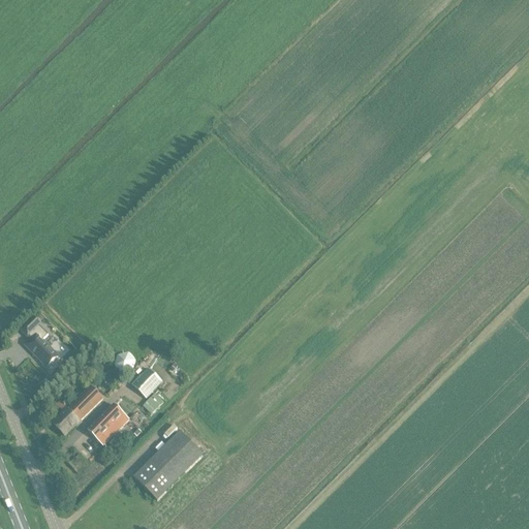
[(34,319),(22,332),(28,338),(29,337),(39,327),(40,325),(34,319)]
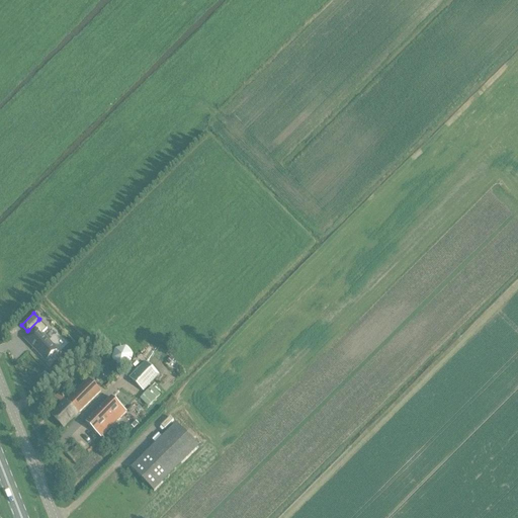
[(33,336),(27,341),(33,347),(31,349),(51,368),(58,362),(52,355),(57,350),(41,335),(48,329),(38,320),(28,330),(33,336)]
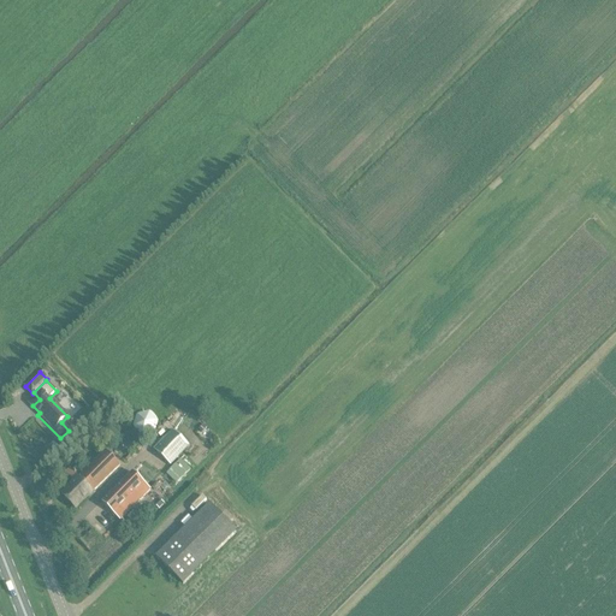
[(170,466),(189,446),(173,431),(154,450),(170,466)]
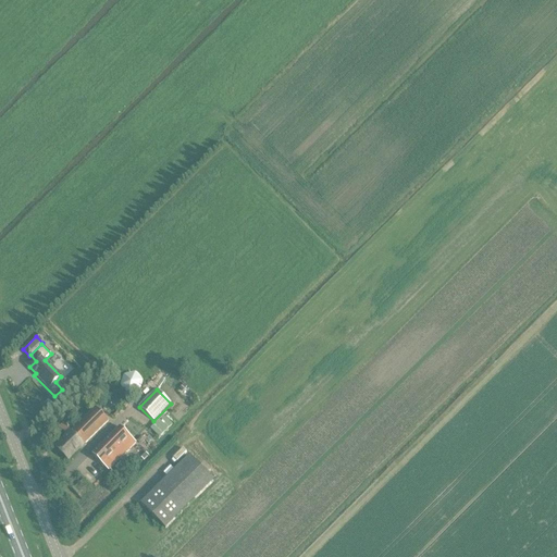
[(60,428),(61,430),(67,436),(56,447),(69,460),(84,446),(85,446),(108,421),(96,409),(72,432),(63,424),(60,428)]
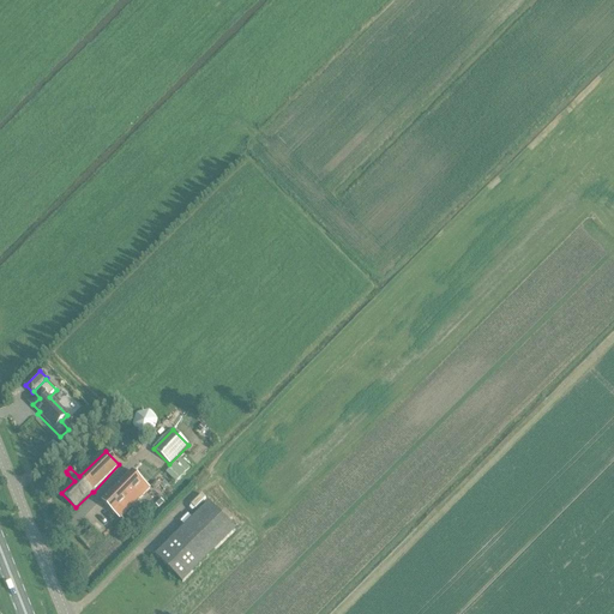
[(173,465),(167,473),(175,482),(190,468),(180,458),(173,465)]
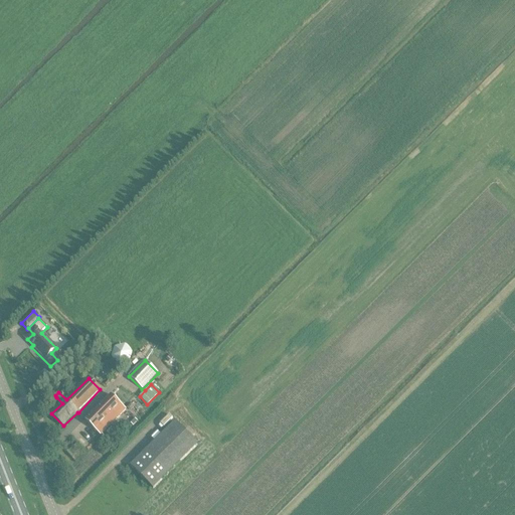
[(86,420),(100,435),(126,410),(111,395),(86,420)]
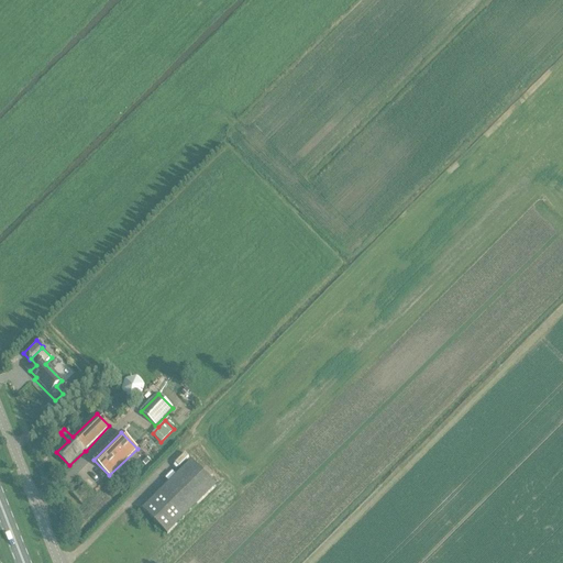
[(191,461),(143,509),(167,534),(217,486),(191,461)]
